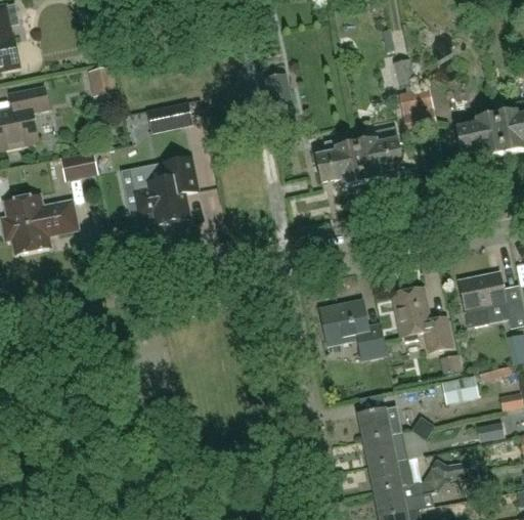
[(0,68),(19,65),(13,36),(10,36),(8,25),(18,23),(14,4),(0,7),(0,68)]
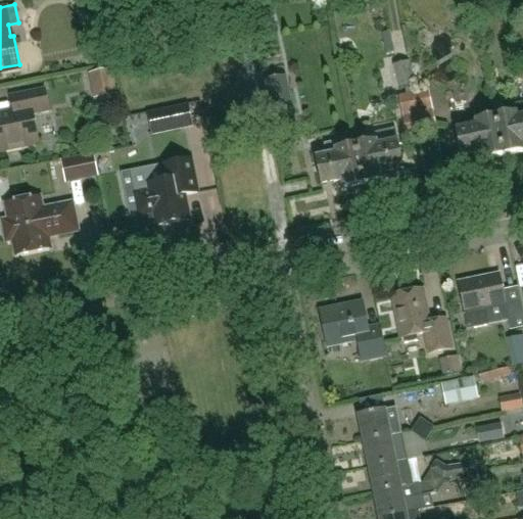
[(415,82),(410,58),(393,61),(398,86),(415,82)]
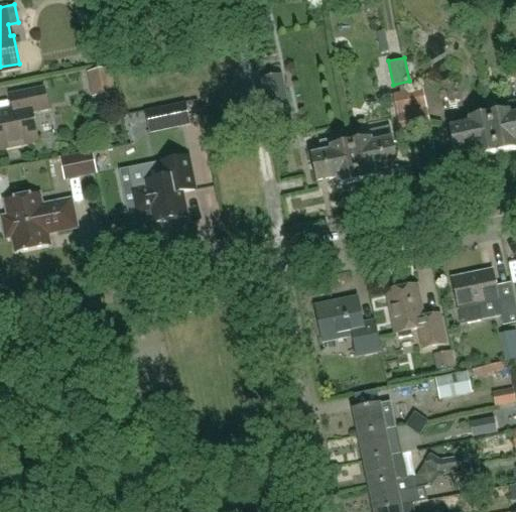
[(110,65),(88,70),(93,95),(116,90),(110,65)]
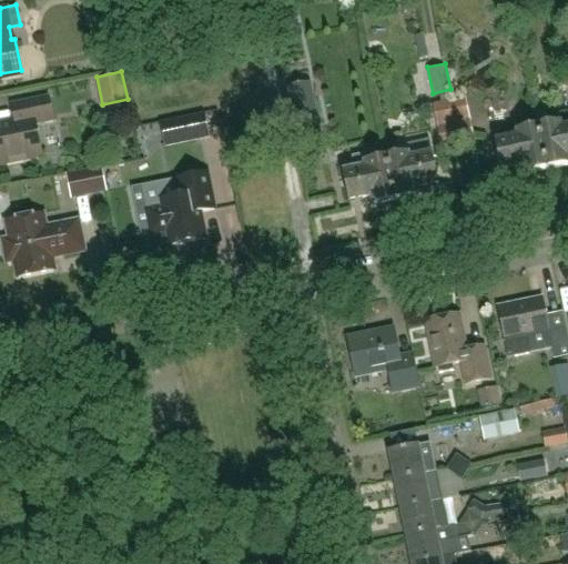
[(53,117),(49,94),(12,102),(14,118),(0,120),(0,161),(42,152),(36,120),(53,117)]
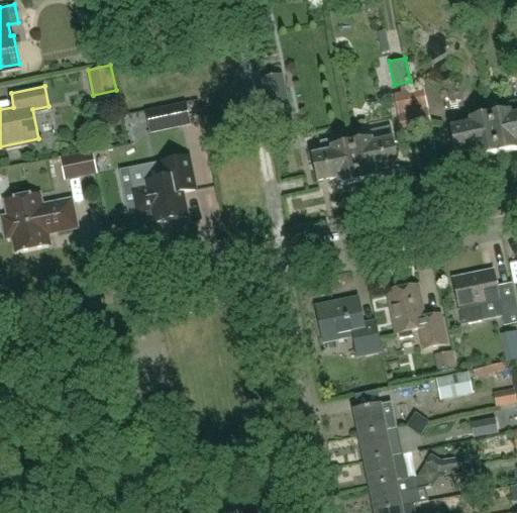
[(412,89),(416,106),(414,107),(418,122),(428,120),(425,105),(421,87),(412,89)]
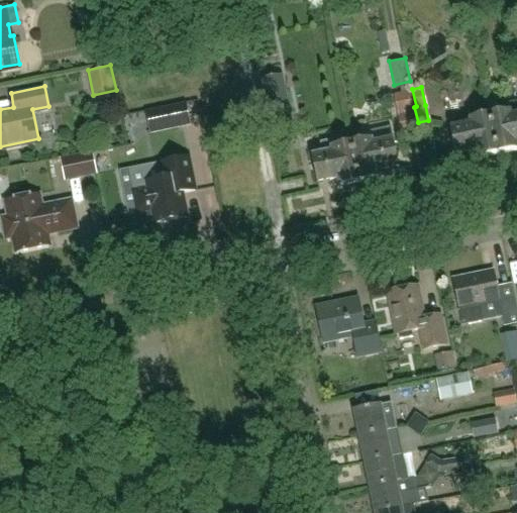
[(281,88),(266,91),(271,114),(286,111),(281,88)]
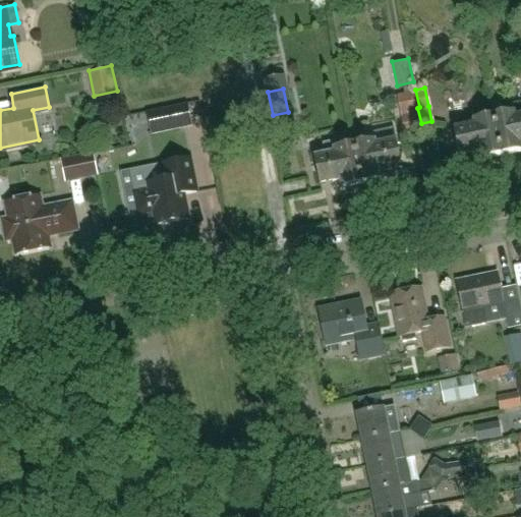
[(410,125),(421,123),(417,108),(419,107),(415,90),(396,94),(403,126),(410,124),(410,125)]
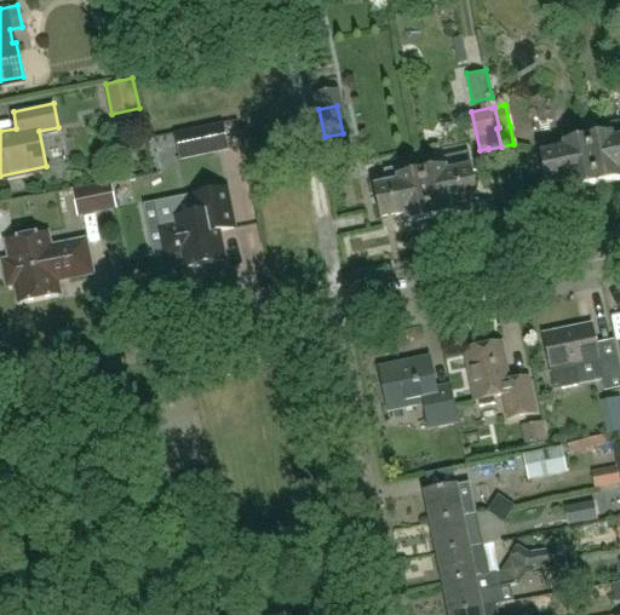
[(176,130),(181,154),(228,144),(223,120),(176,130)]
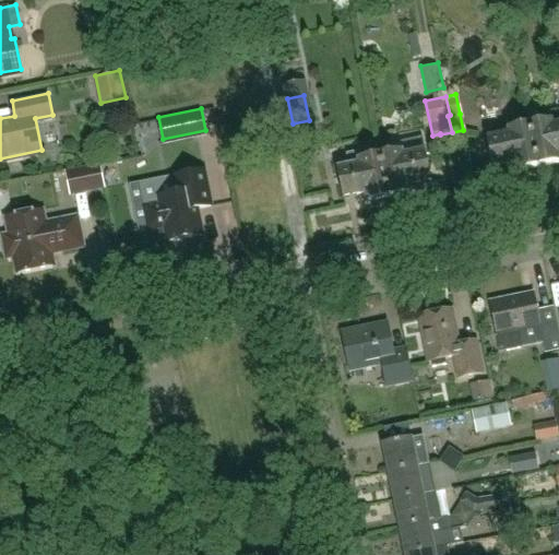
[(550,118),(530,122),(538,164),(558,160),(557,151),(558,150),(558,121),(551,124),(550,118)]
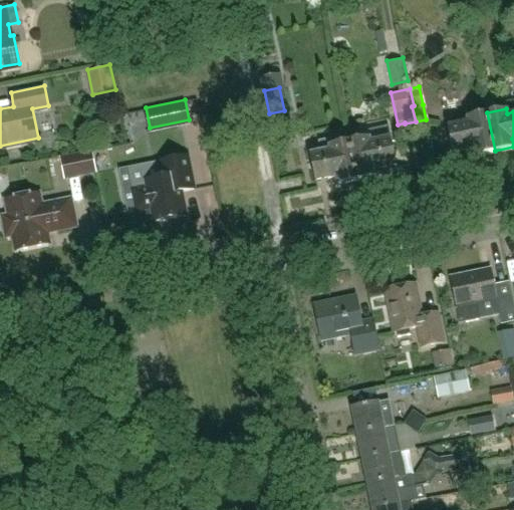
[(495,151),(487,112),(468,116),(469,121),(448,125),(453,152),(474,147),(476,155),(495,151)]
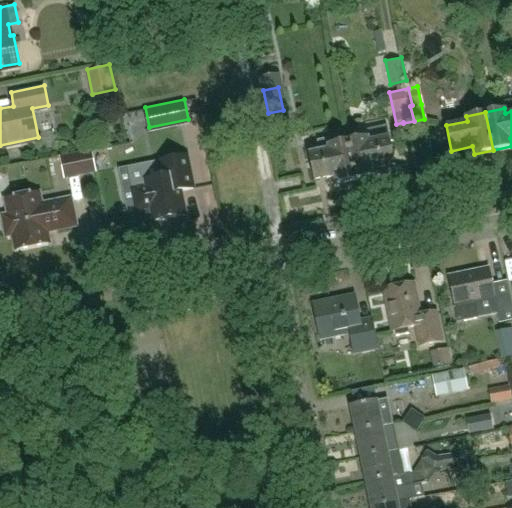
[(348,139),(351,158),(356,178),(374,174),(372,167),(394,162),(386,125),(363,130),(365,136),(348,139)]
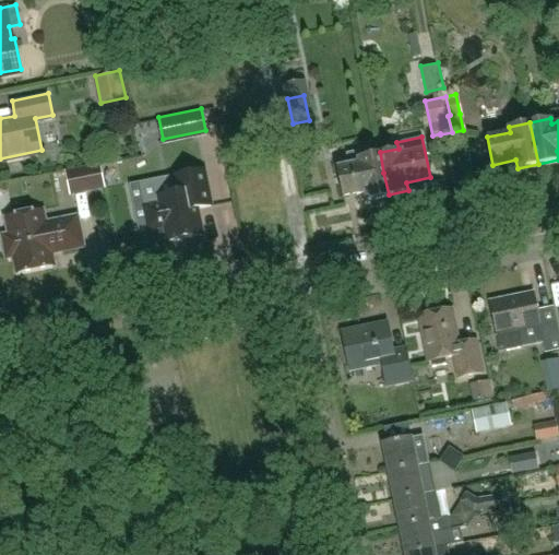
[(367,199),(389,195),(383,173),(380,152),(359,156),(358,149),(346,151),(348,165),(336,167),(343,196),(365,191),(367,199)]
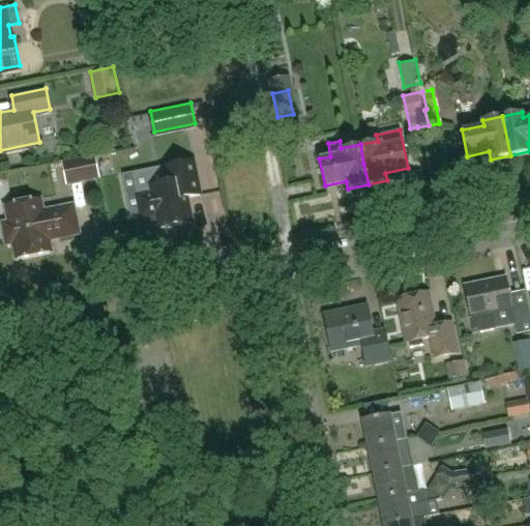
[(99,173),(94,153),(62,159),(66,180),(99,173)]
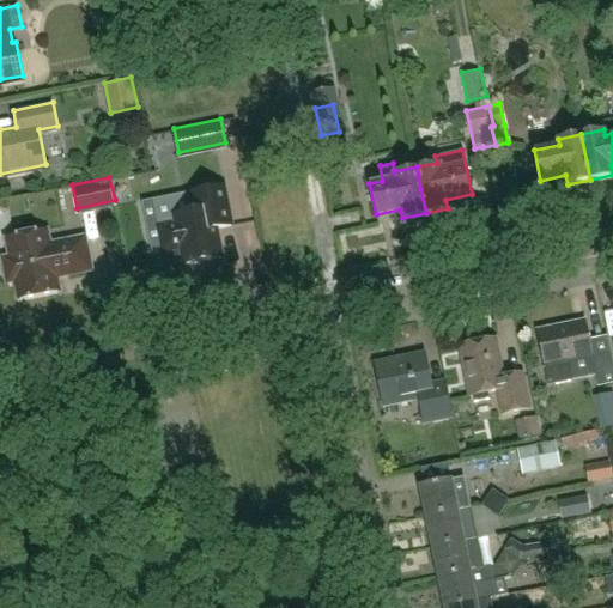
[(222,254),(216,225),(231,223),(224,183),(190,190),(194,208),(175,212),(176,220),(158,224),(164,249),(181,245),(184,262),(222,254)]
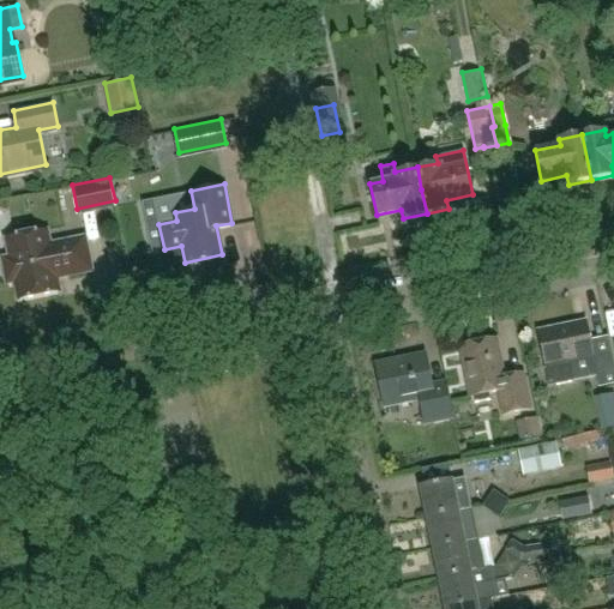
[(47,228),(7,236),(11,255),(4,257),(8,278),(16,277),(19,296),(59,288),(55,273),(91,266),(84,235),(49,242),(47,228)]
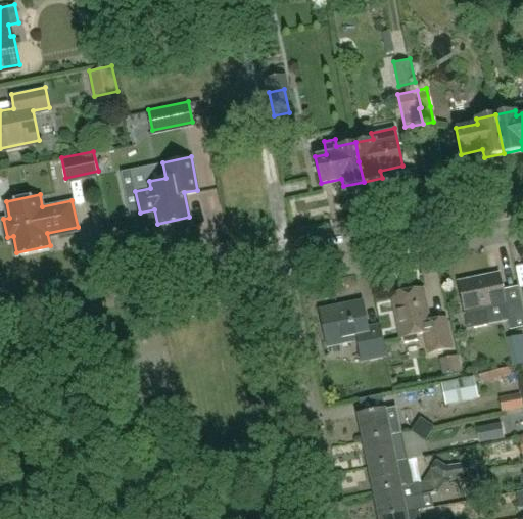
[(507,312),(522,308),(522,307),(518,284),(503,288),(498,272),(459,280),(465,311),(505,302),(507,312)]
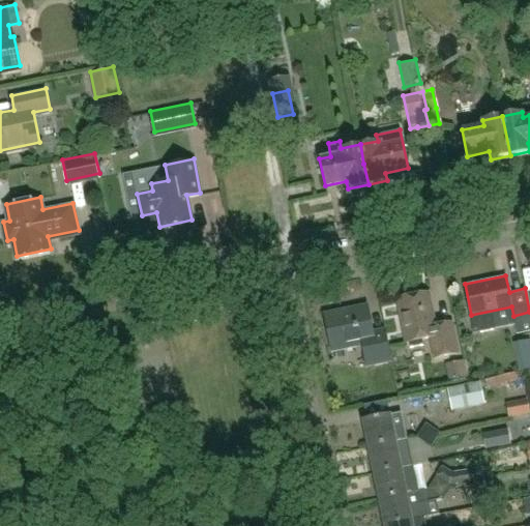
[(398,297),(406,340),(409,340),(410,345),(422,342),(421,337),(431,334),(435,355),(458,351),(451,320),(435,323),(429,291),(398,297)]
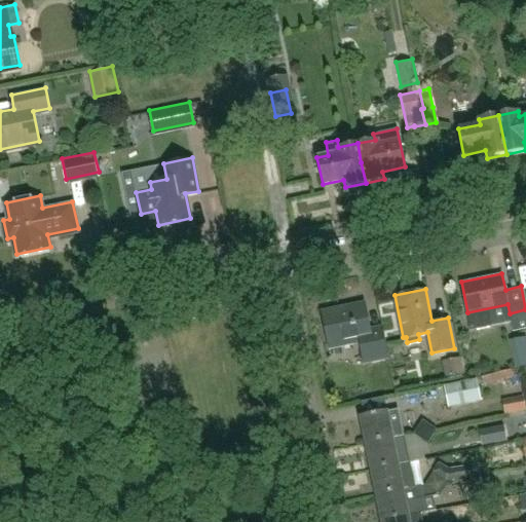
[(322,309),(329,342),(359,336),(364,361),(387,356),(381,325),(380,325),(381,329),(370,331),(364,301),(322,309)]
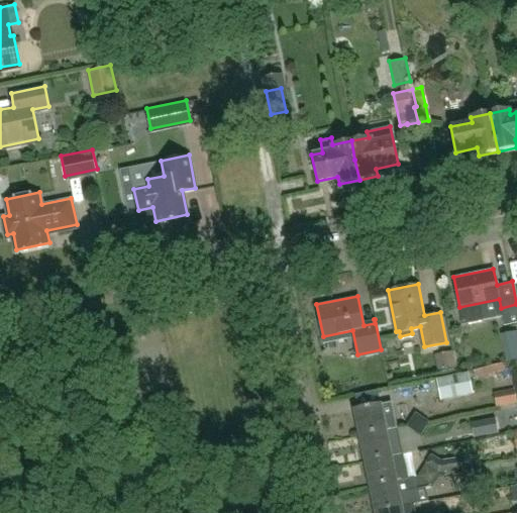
[(516,320),(516,304),(501,308),(502,312),(504,323),(516,320)]
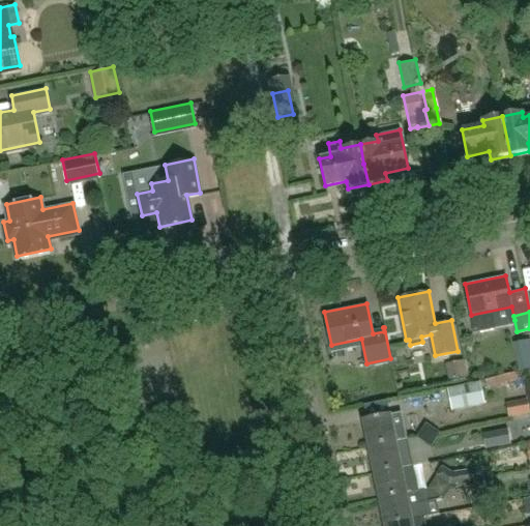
[(480,380),(447,387),(452,409),(486,402),(480,380)]
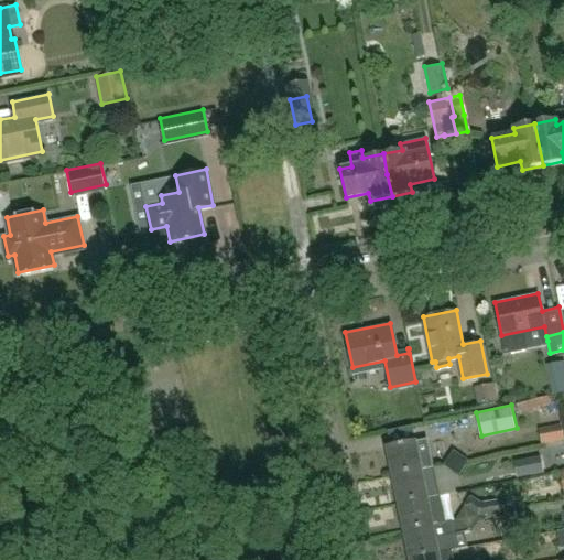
[(562,423),(538,428),(540,442),(563,438),(562,423)]
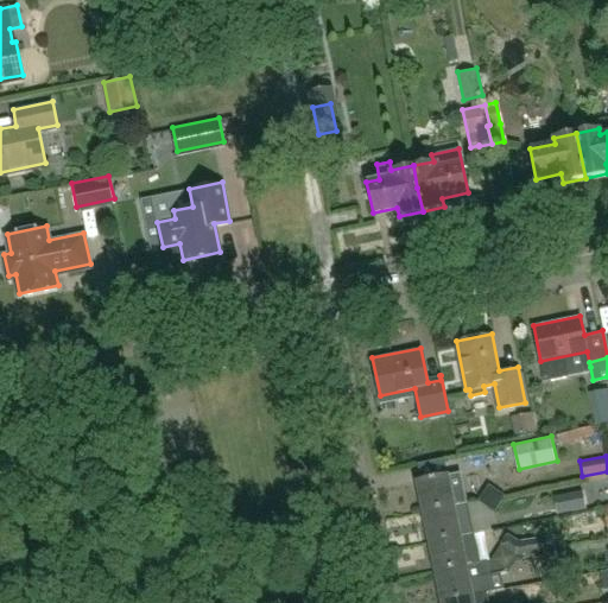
[(469,501),(462,471),(417,481),(423,511),(468,501),(469,501)]
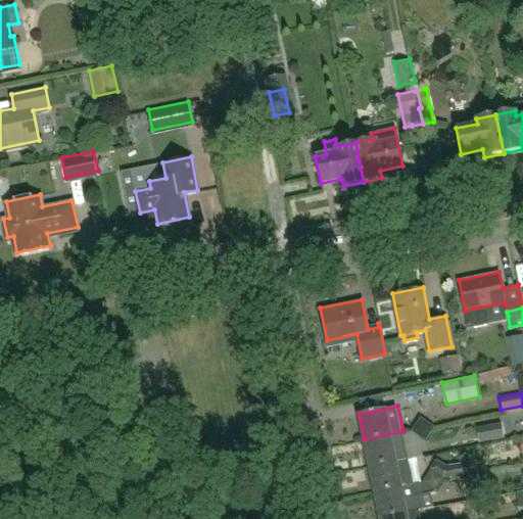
[(412,429),(419,434),(428,421),(421,416),(412,429)]
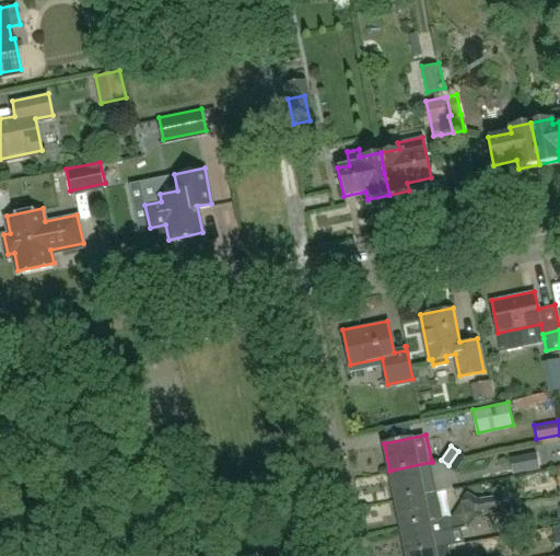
[(458,451),(448,465),(455,471),(465,455),(458,451)]
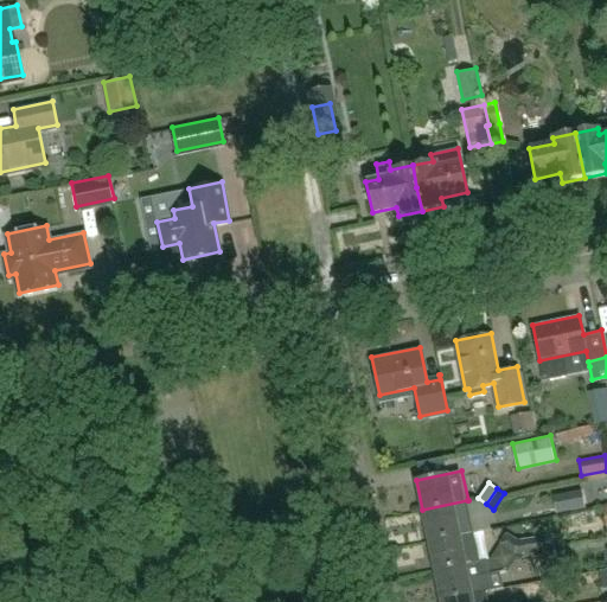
[(473,530),(467,500),(422,510),(428,539),(461,533),(461,532),(473,530)]
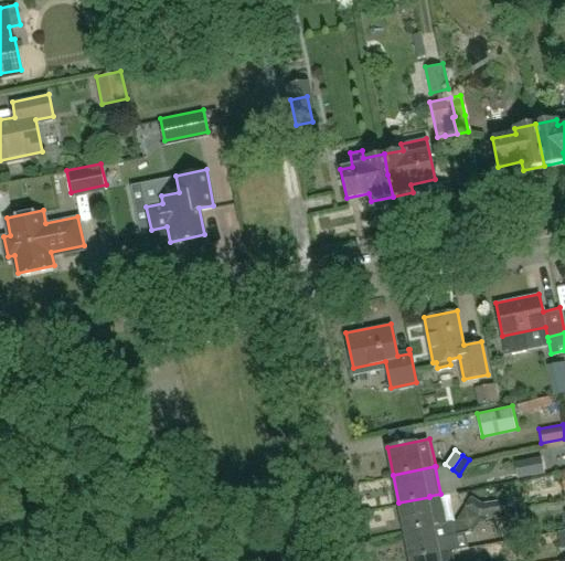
[(429,497),(398,503),(404,531),(435,525),(429,497)]
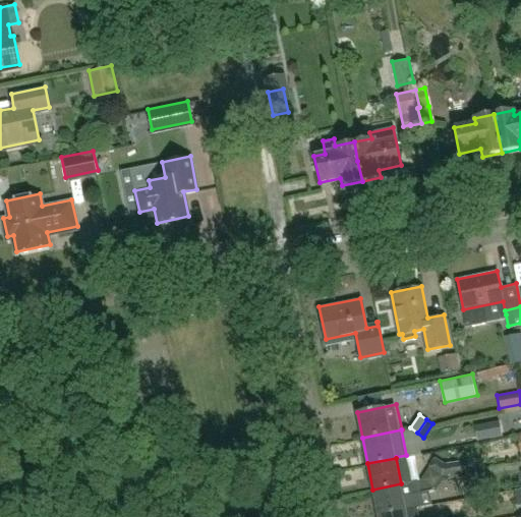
[(437,470),(430,466),(421,479),(427,483),(437,470)]
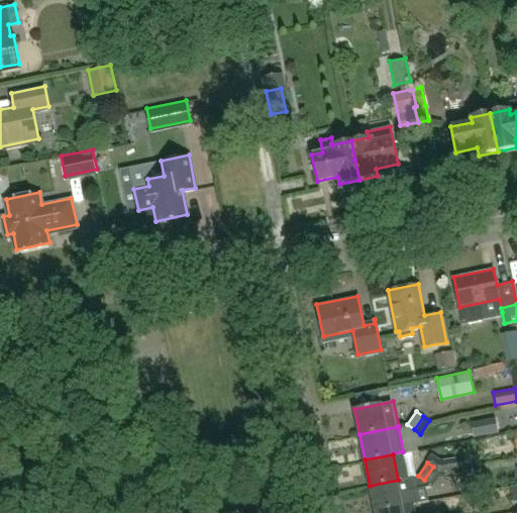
[(433,467),(424,480),(418,476),(398,480),(370,486),(376,511),(404,506),(400,490),(431,484),(440,471),(433,467)]
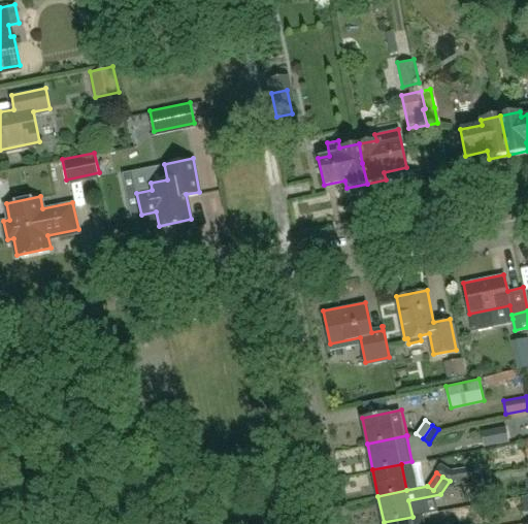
[(384,522),(383,523),(425,523),(424,515),(413,517),(384,522)]
